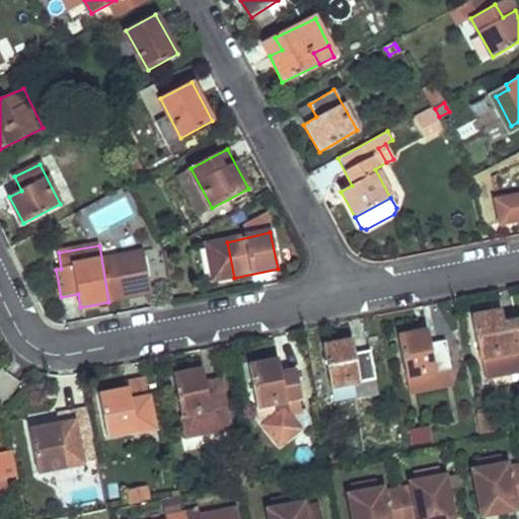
[(518,320),(506,323),(503,311),(473,317),(482,359),(518,350),(518,320)]
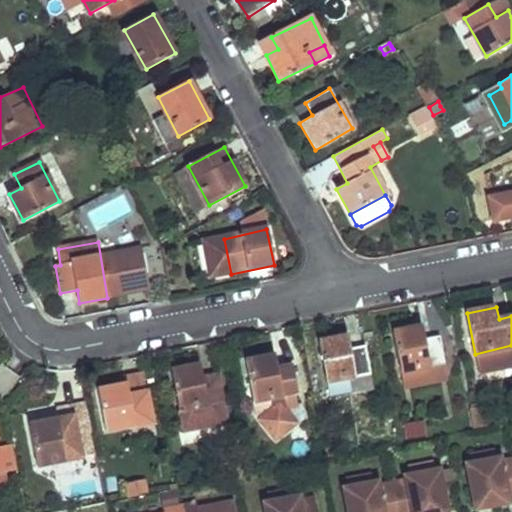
[(426,340),(424,326),(393,331),(401,372),(446,363),(441,336),(426,340)]
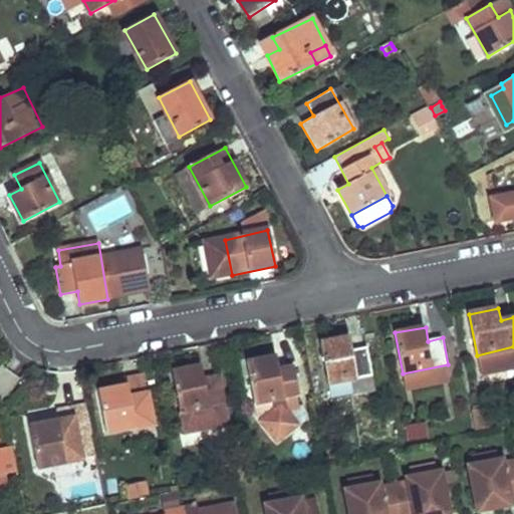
[(352,350),(350,337),(320,343),(327,384),(351,380),(353,393),(376,389),(368,347),(352,350)]
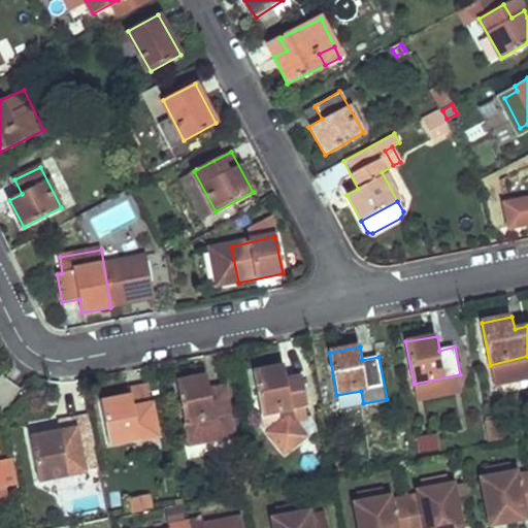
[(302,378),(287,382),(285,367),(254,373),(263,416),(268,414),(270,426),(309,418),(306,406),(308,406),(302,378)]
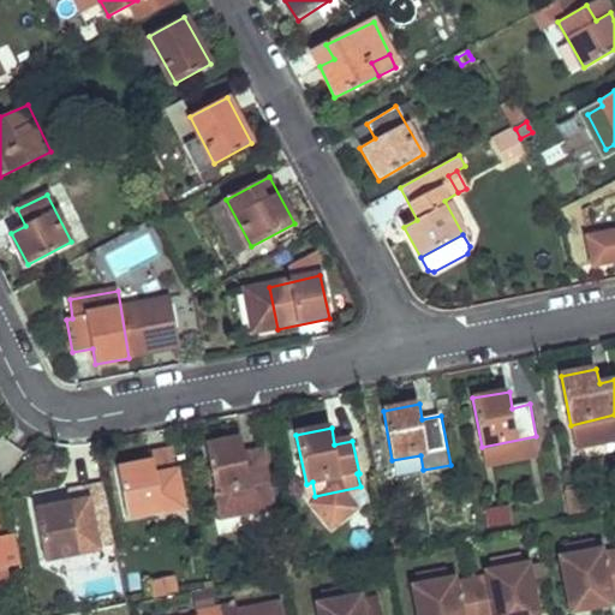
[(536,436),(482,447),(485,466),(541,455),(536,436)]
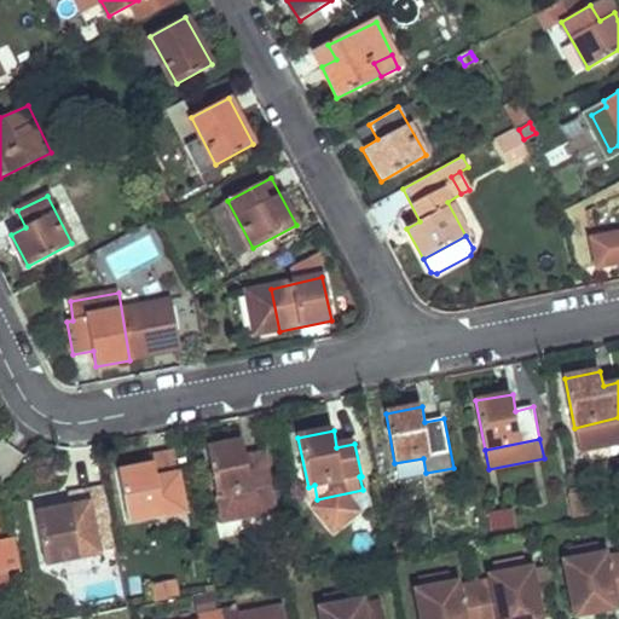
[(248,458),(244,443),(209,449),(223,521),(277,512),(267,455),(248,458)]
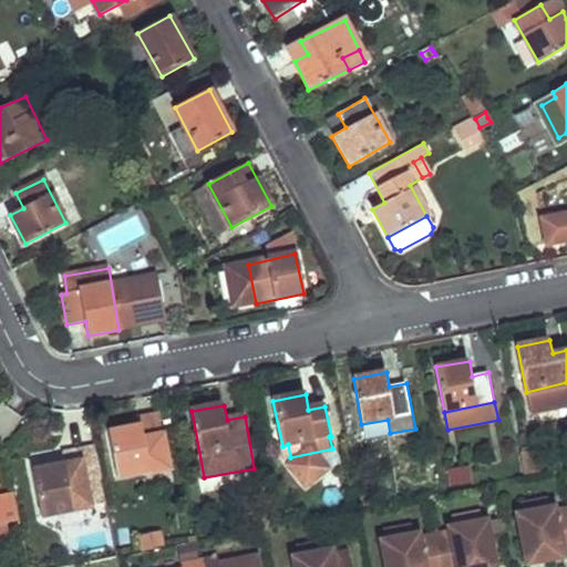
[(166,467),(158,414),(142,416),(143,426),(112,431),(120,475),(166,467)]
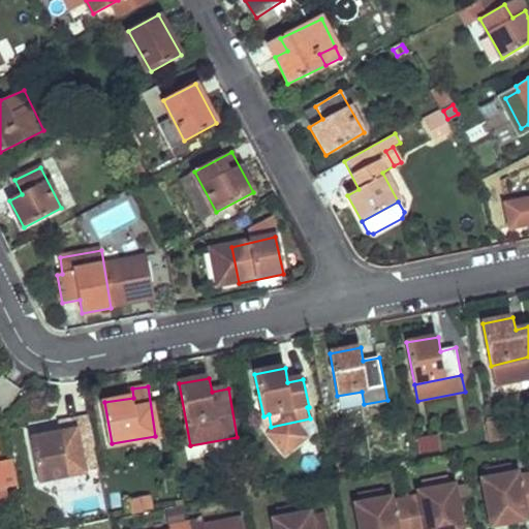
[(502,435),(500,423),(490,425),(492,437),(502,435)]
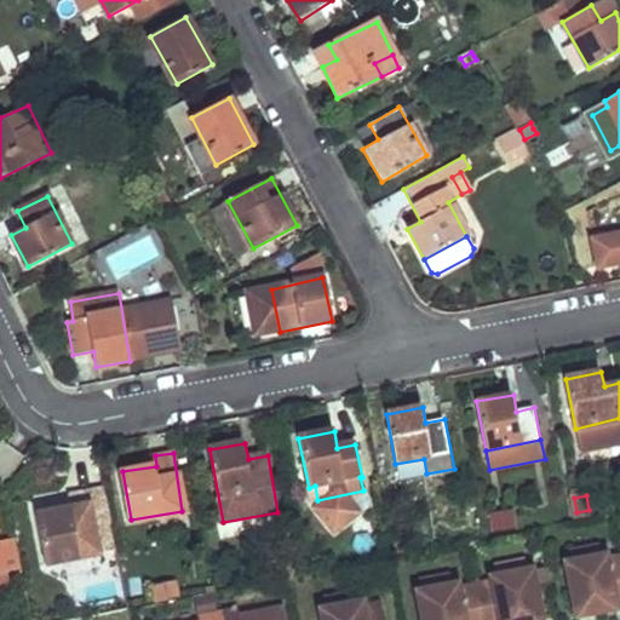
[(514,506),(484,511),(488,530),(517,526),(514,506)]
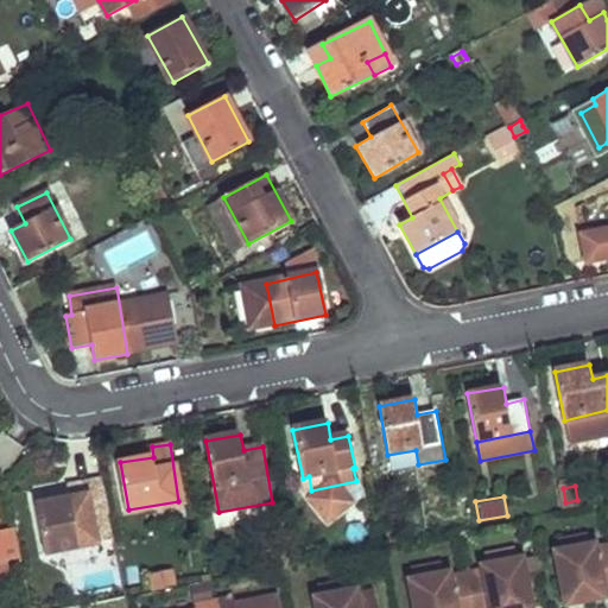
[(74,514),(71,499),(37,506),(46,553),(97,544),(92,511),(74,514)]
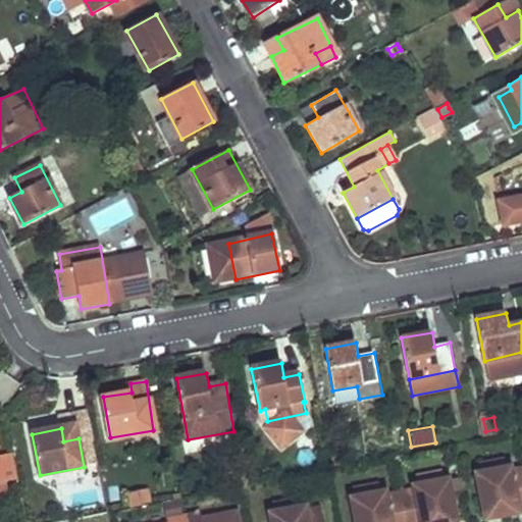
[(351,465),(349,455),(332,458),(334,468),(351,465)]
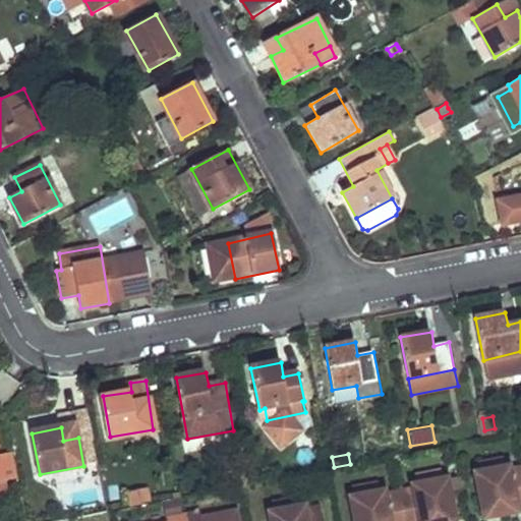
[(520,468),(510,471),(509,466),(494,469),(495,476),(477,479),(484,518),(517,511),(516,506),(520,505),(520,468)]
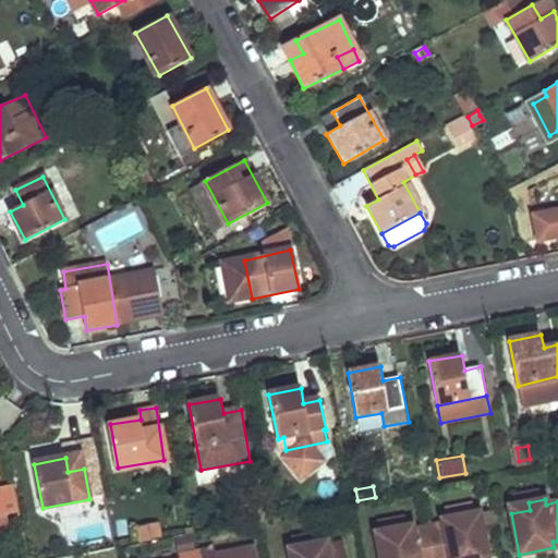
[(530,510),(529,502),(510,507),(511,513),(530,510)]
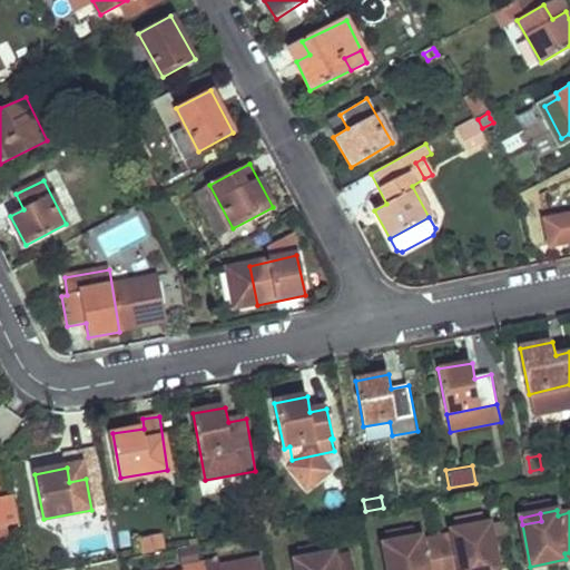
[(497,566),(489,523),(453,531),(453,536),(421,542),(420,537),(403,540),(404,548),(385,551),(389,569),(480,569),(497,566)]
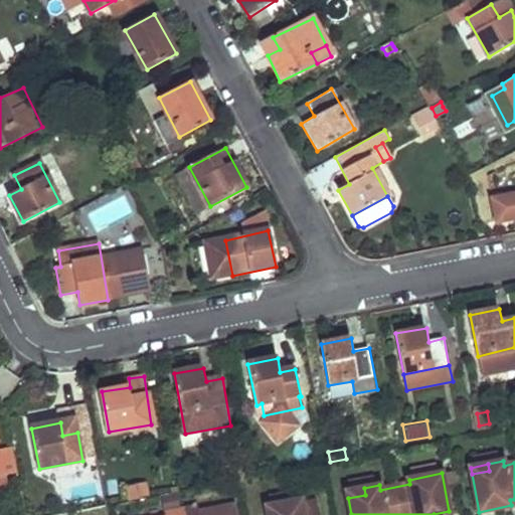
[(148,482),(128,486),(131,502),(151,498),(148,482)]
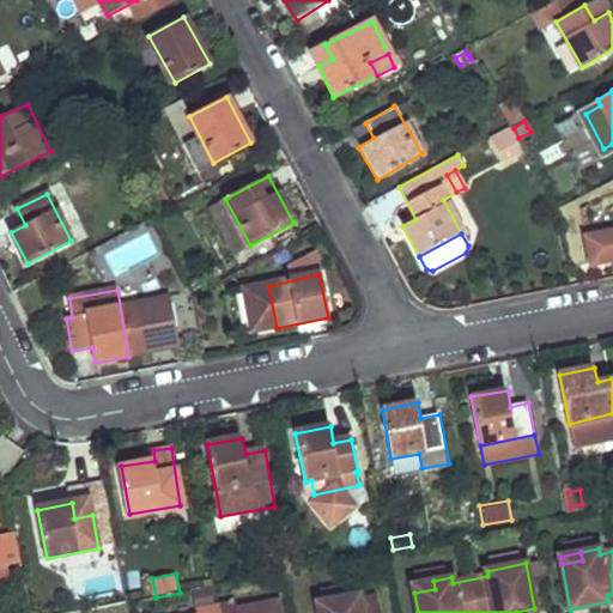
[(435,589),(434,581),(413,586),(414,593),(435,589)]
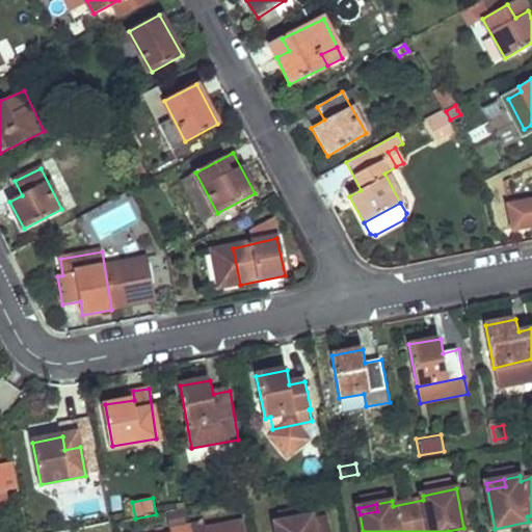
[(329,531),(327,519),(311,522),(310,516),(275,523),(276,531),(329,531)]
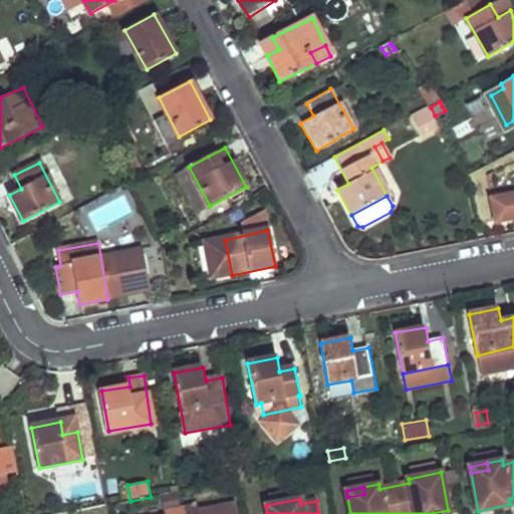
[(233,513),(232,505),(199,511),(198,505),(165,512),(165,513),(233,513)]
